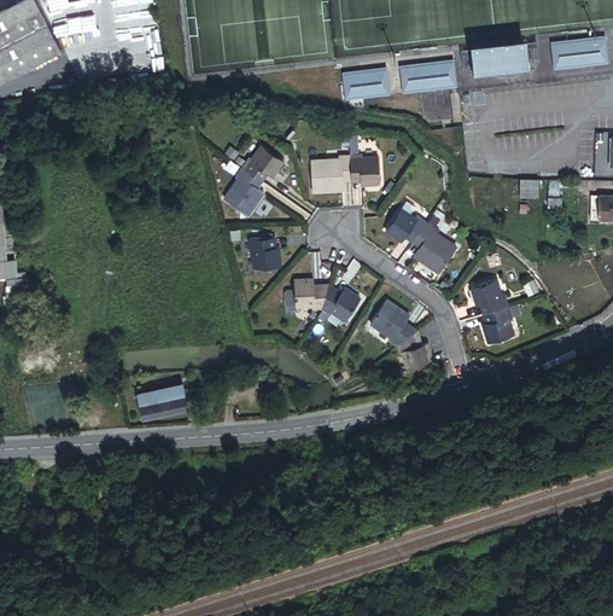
[(22,0),(0,12),(0,80),(54,51),(35,16),(42,11),(38,1),(30,5),(27,0),(22,0)]
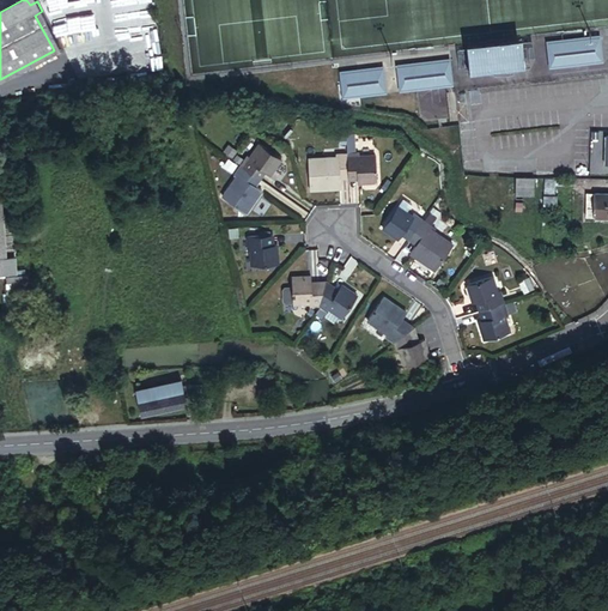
[(589,41),(548,46),(551,68),(591,64),(589,41)]
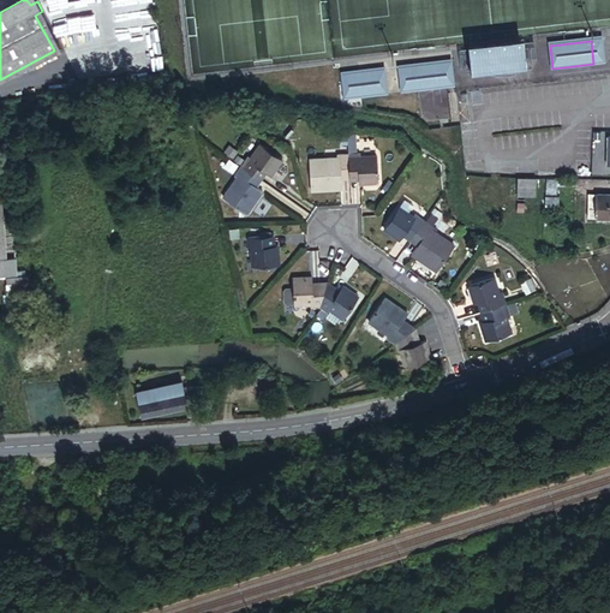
[(519,46),(464,53),(467,77),(522,71),(519,46)]
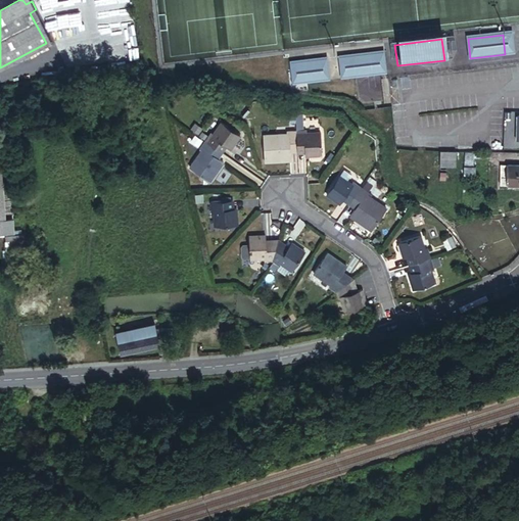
[(375,57),(340,60),(342,80),(377,76),(375,57)]
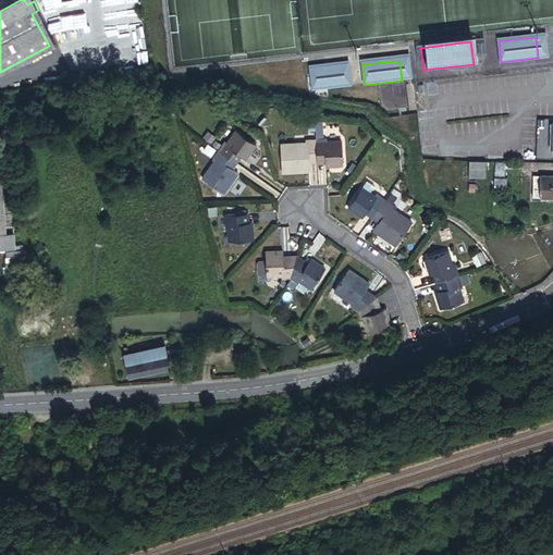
[(338,68),(319,70),(322,90),(341,88),(338,68)]
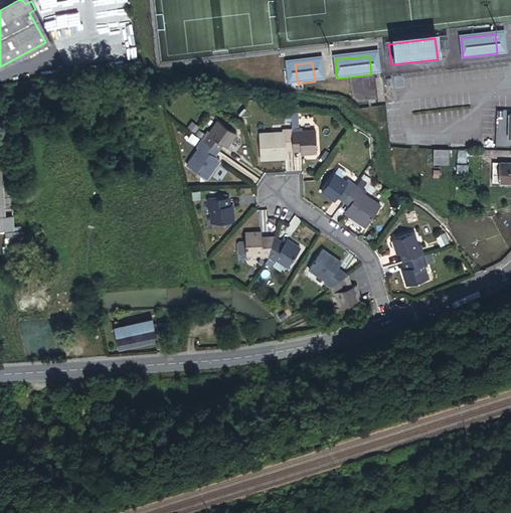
[(295,64),(287,65),(289,84),(298,83),(295,64)]
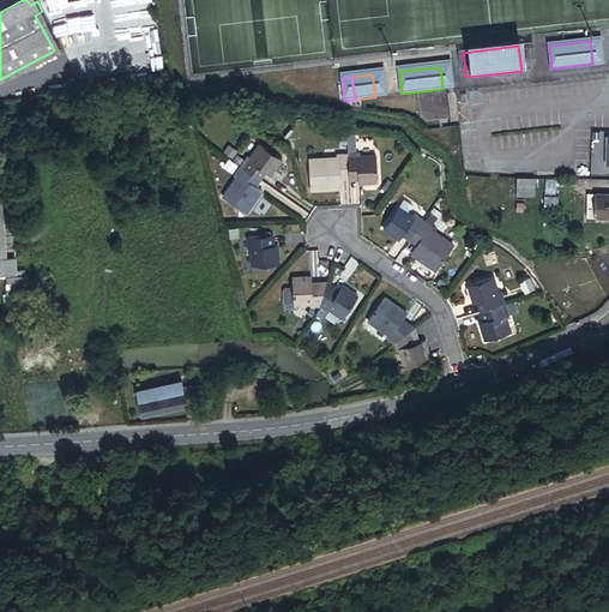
[(347,151),(345,151),(348,173),(348,174),(356,174),(357,178),(357,180),(378,178),(374,151),(359,153),(359,150),(354,151),(351,131),(344,131),(347,151)]
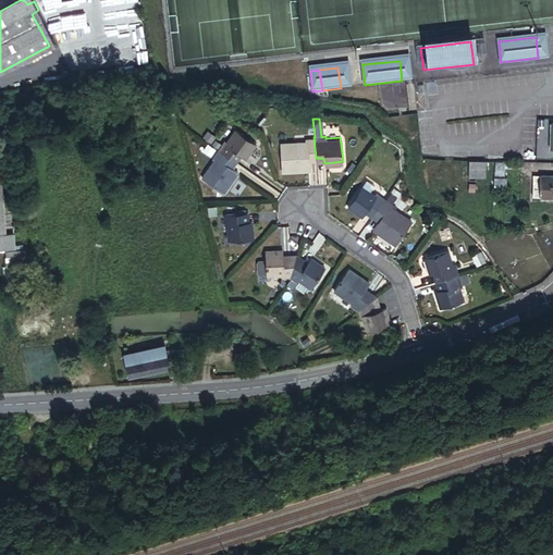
[(218,150),(232,160),(236,153),(240,156),(244,159),(254,144),(234,131),(225,143),(223,142),(218,150)]
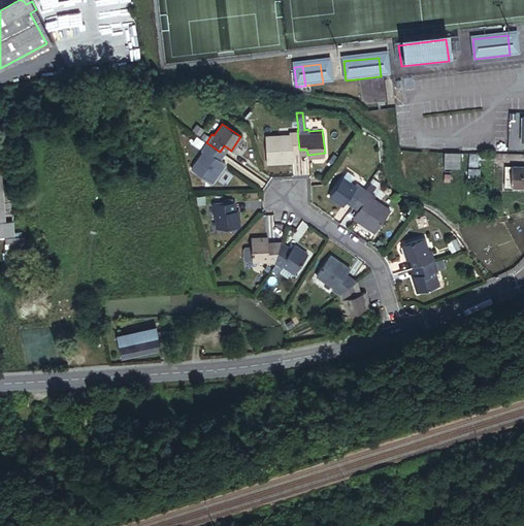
[(299,149),(297,130),(288,131),(288,133),(264,136),(267,163),(294,160),(293,152),(293,149),(299,149)]
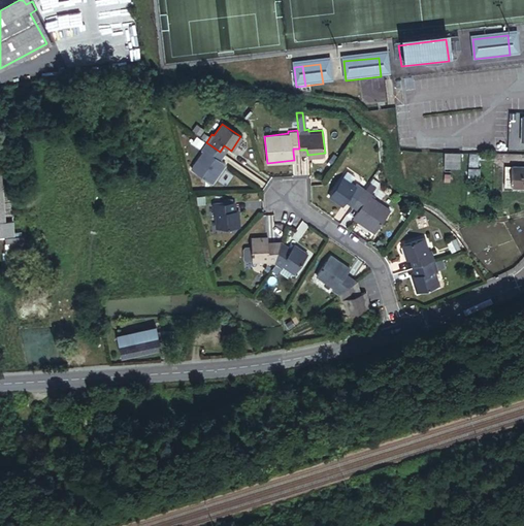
[(202,152),(190,170),(210,184),(224,163),(219,160),(216,158),(220,152),(206,142),(200,151),(202,152)]
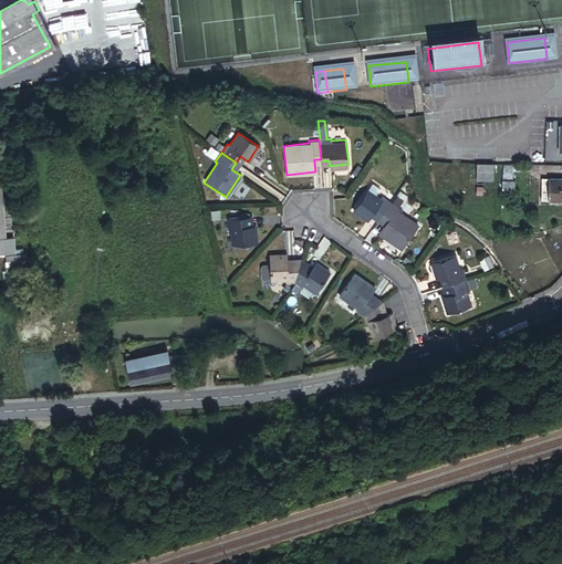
[(486,154),(469,154),(468,169),(486,170),(486,154)]
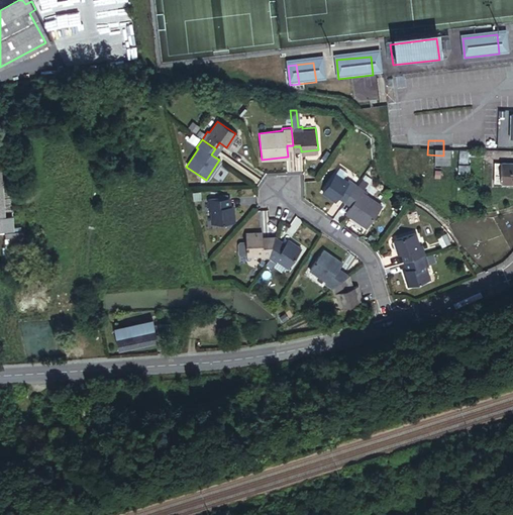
[(452,143),(452,158),(463,158),(463,148),(465,148),(465,143),(452,143)]
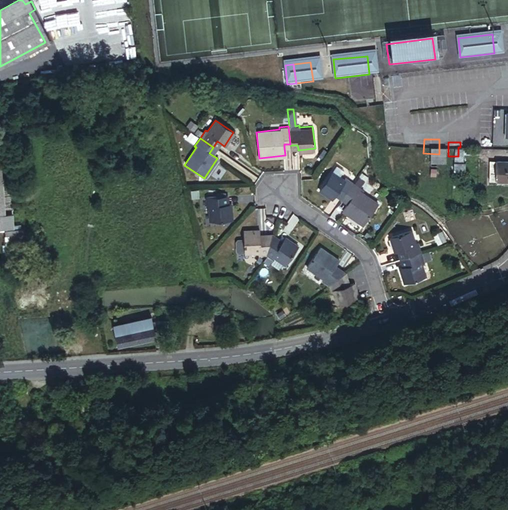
[(448,156),(447,156),(446,168),(458,168),(459,156),(458,156),(448,156)]
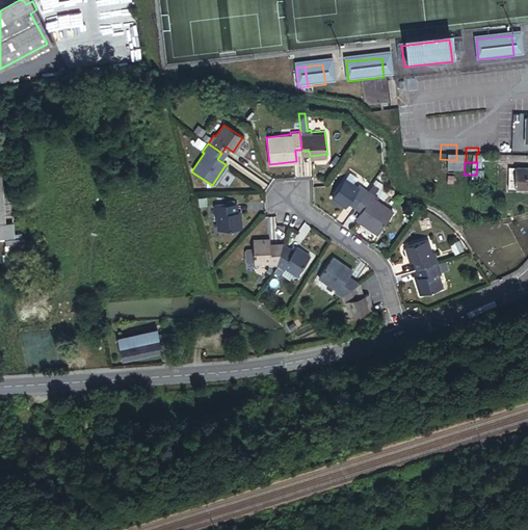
[(527,163),(504,163),(504,184),(527,184),(527,163)]
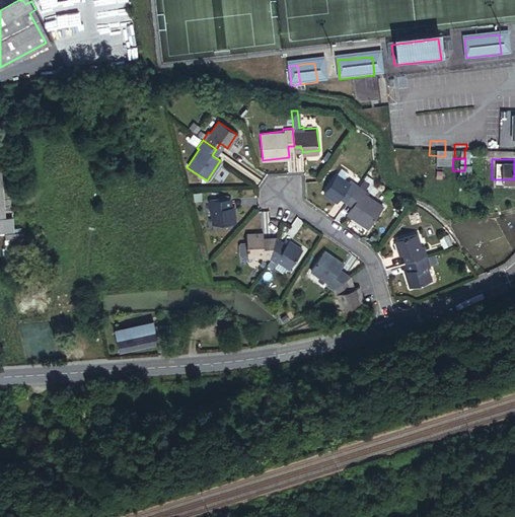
[(344,195),(350,198),(360,183),(357,181),(361,175),(357,173),(353,179),(351,178),(350,180),(338,172),(324,192),(340,201),(342,198),(344,195)]
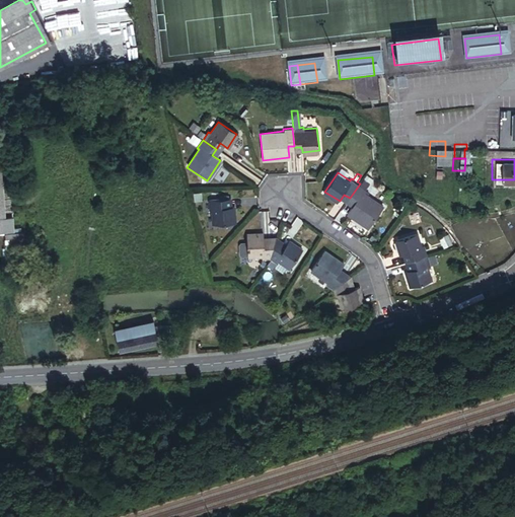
[(360,183),(350,198),(356,203),(354,206),(349,213),(371,228),(386,205),(366,192),(368,190),(366,189),(371,181),(366,177),(361,185),(360,183)]
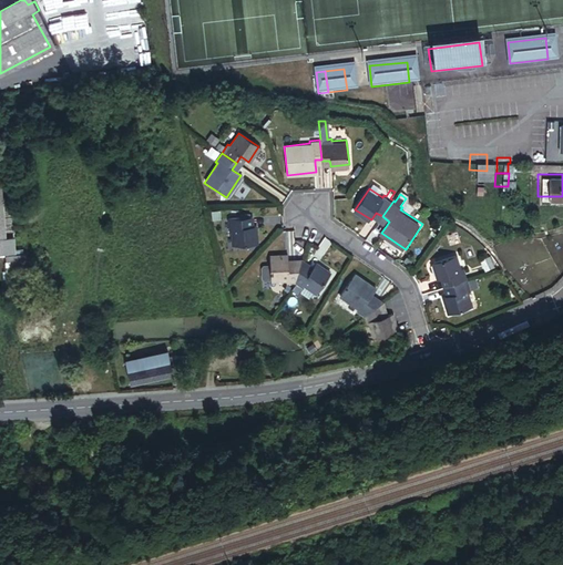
[(0,252),(11,252),(10,209),(0,209),(0,252)]
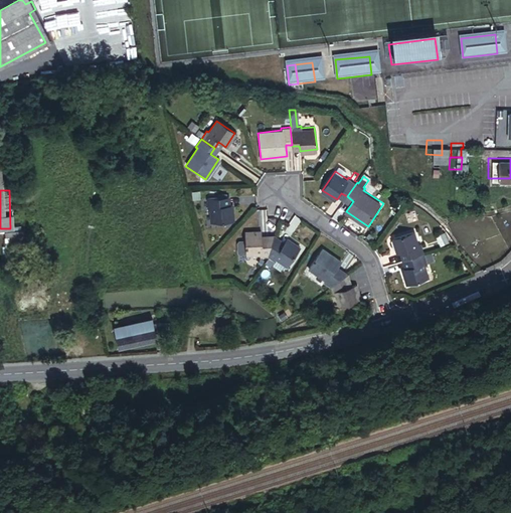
[(226,196),(208,197),(203,197),(203,208),(210,208),(211,222),(236,221),(235,204),(231,204),(226,204),(226,196)]
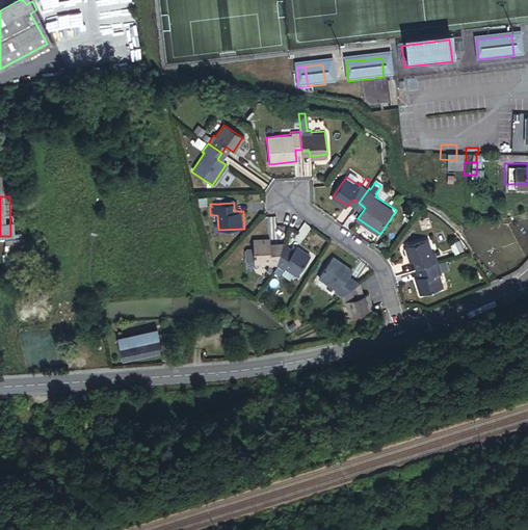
[(420,259),(422,266),(441,261),(438,250),(434,252),(430,237),(407,244),(413,261),(416,260),(420,259)]
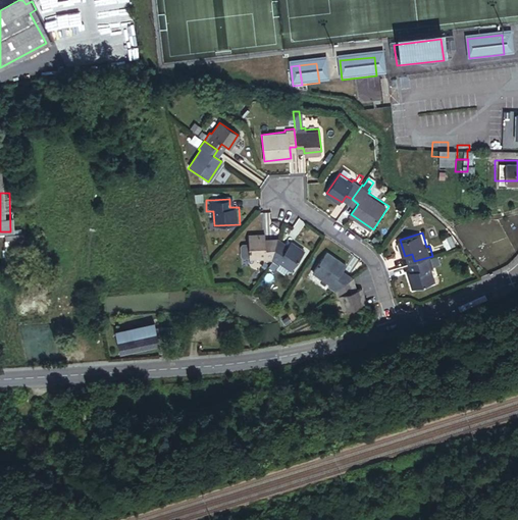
[(458,244),(453,234),(445,238),(450,247),(458,244)]
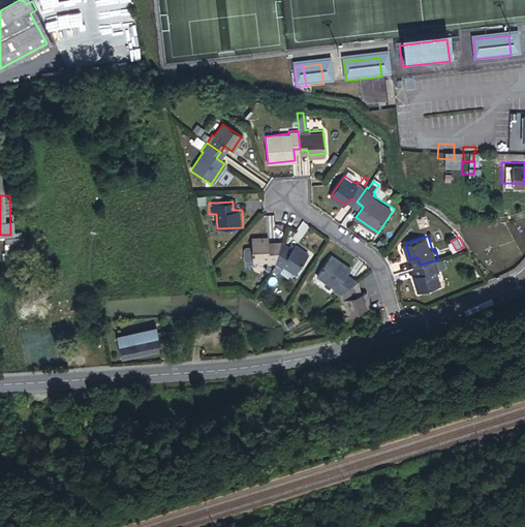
[(18,238),(0,238),(0,259),(18,259),(18,238)]
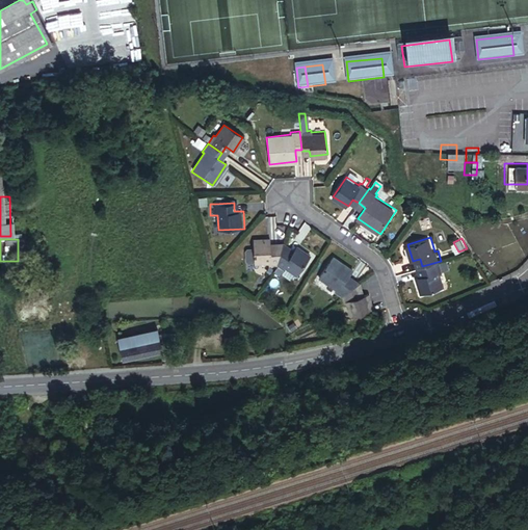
[(279,265),(284,246),(272,247),(272,243),(272,239),(254,240),(255,248),(247,249),(246,252),(247,261),(248,263),(256,262),(256,263),(270,262),(270,266),(279,265)]
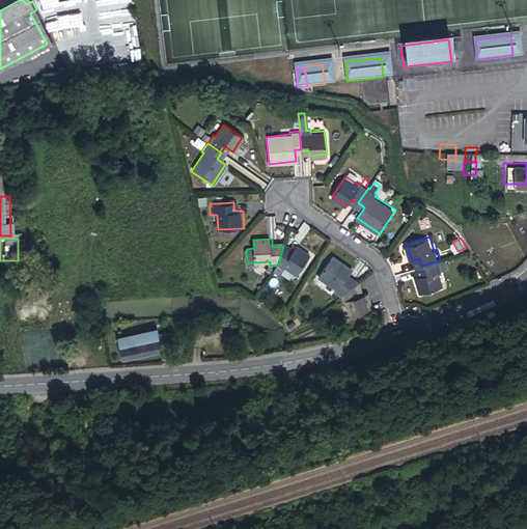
[(295,250),(284,243),(283,246),(293,253),(295,250)]
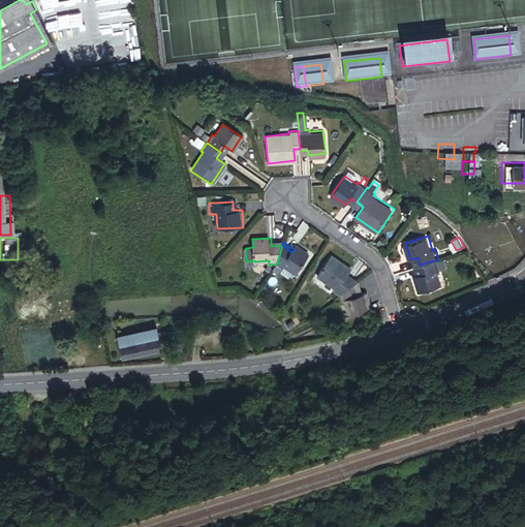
[(298,275),(310,255),(296,245),(294,249),(291,252),(282,245),(277,264),(278,265),(283,268),(285,266),(298,275)]
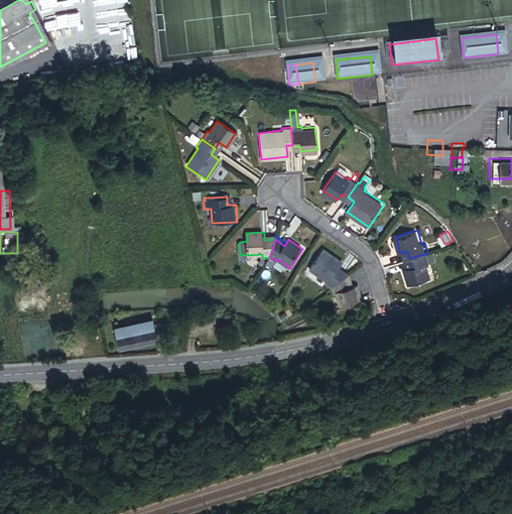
[(342,267),(345,263),(325,249),(310,269),(329,280),(327,283),(334,287),(349,276),(340,270),(342,267)]
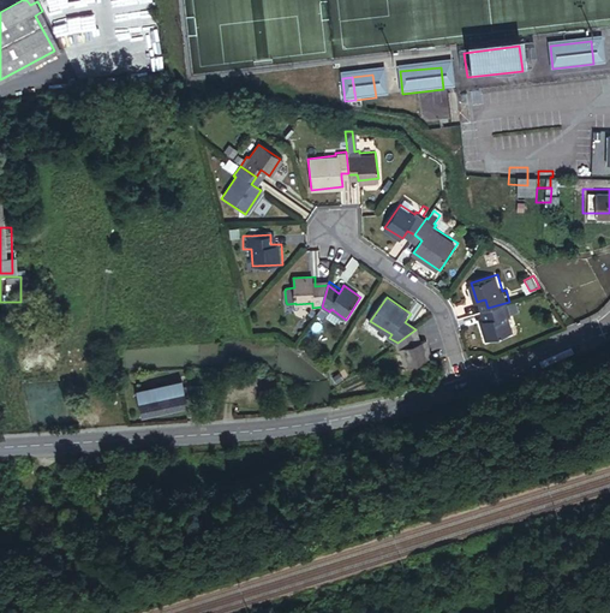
[(509,302),(488,308),(490,319),(486,320),(483,321),(489,339),(515,331),(510,314),(522,310),(519,301),(509,303),(509,302)]
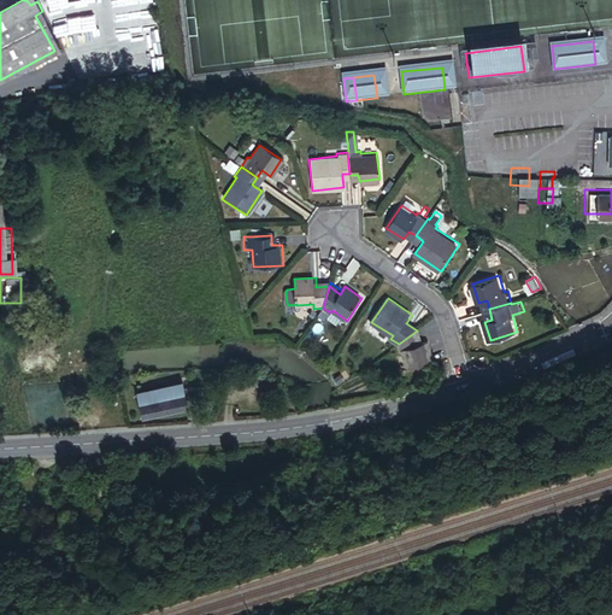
[(325,320),(330,312),(324,309),(319,316),(325,320)]
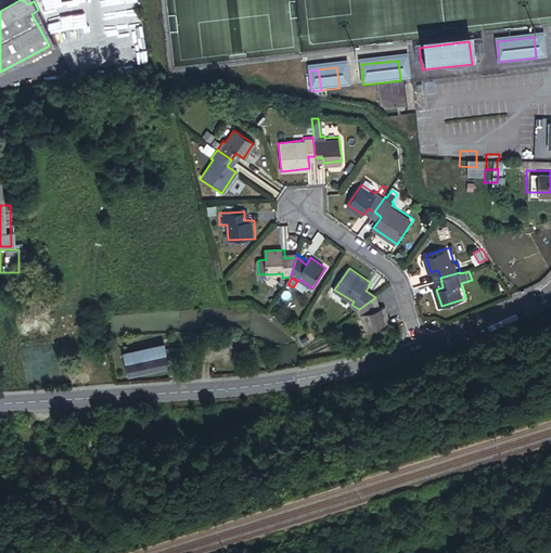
[(379,295),(368,287),(366,291),(375,297),(379,295)]
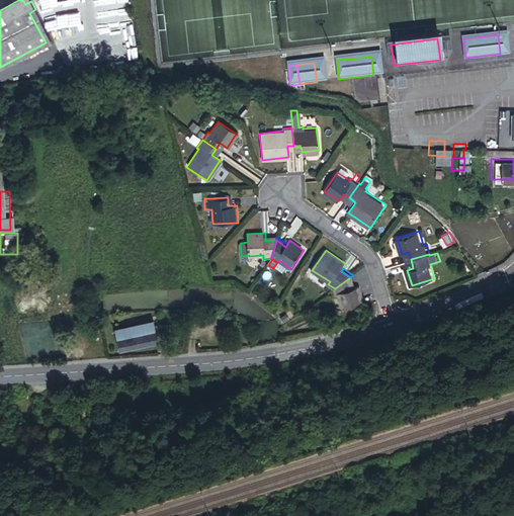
[(366,302),(360,285),(356,287),(353,288),(350,277),(335,288),(337,296),(340,295),(345,310),(366,302)]
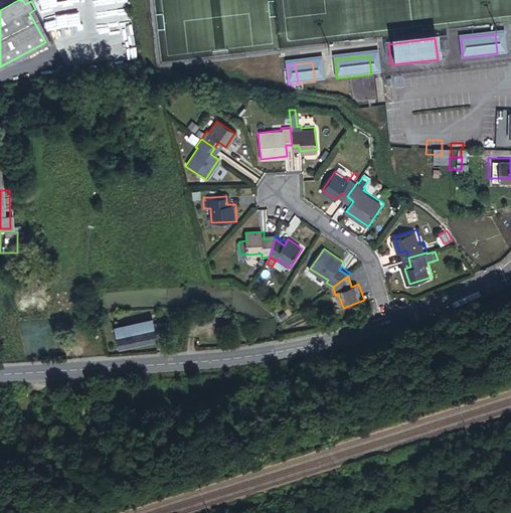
[(89,356),(149,342),(144,321),(134,324),(133,319),(127,321),(128,325),(70,340),(76,360),(90,359),(89,356)]
